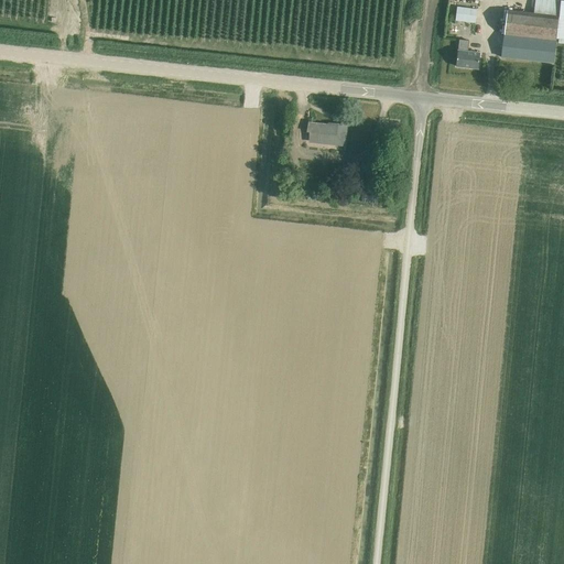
[(563,39),(563,0),(561,0),(535,0),(534,12),(507,9),(506,18),(502,55),(554,61),(556,39),(563,39)]
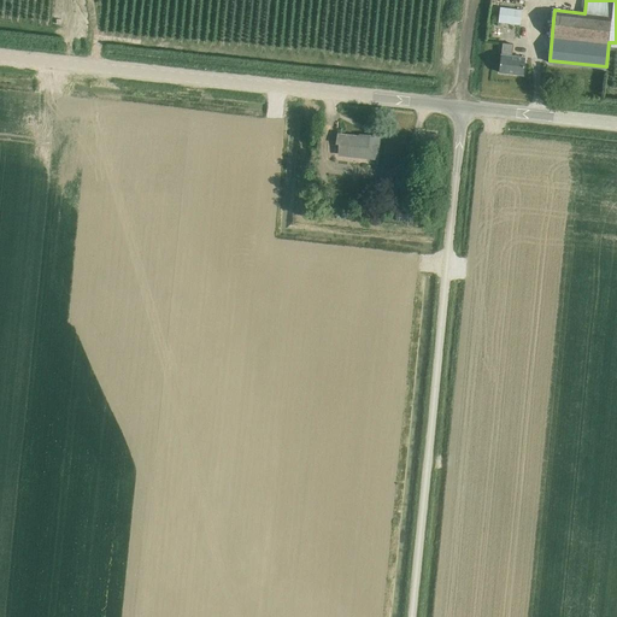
[(521,25),(522,11),(500,7),(498,22),(521,25)]
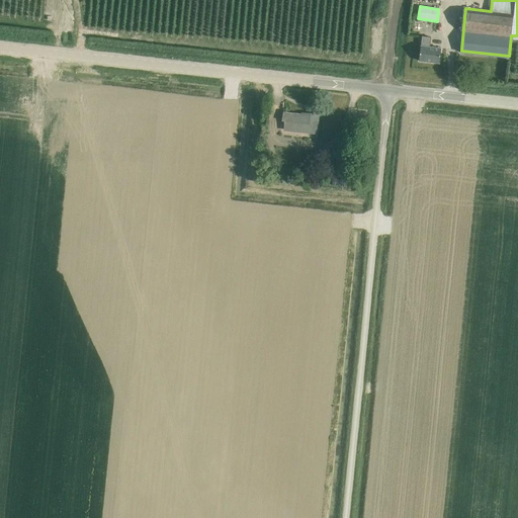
[(422,36),(420,61),(439,62),(440,48),(429,47),(430,37),(422,36)]
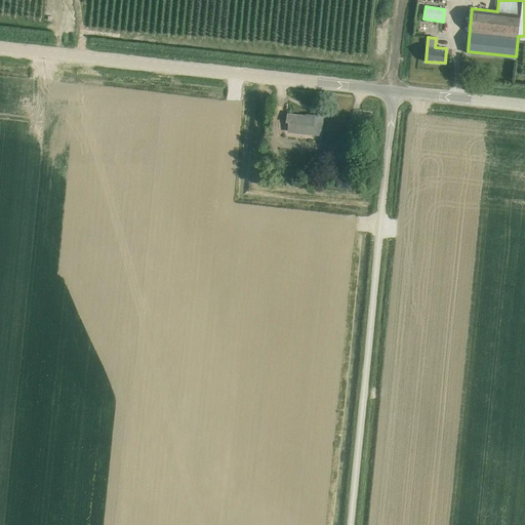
[(320,134),(322,118),(308,116),(308,118),(288,116),(288,122),(290,123),(289,131),(320,134)]
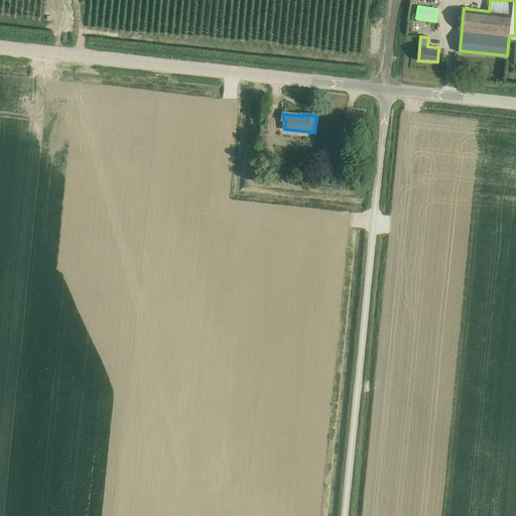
[(344,176),(347,152),(331,150),(329,175),(344,176)]
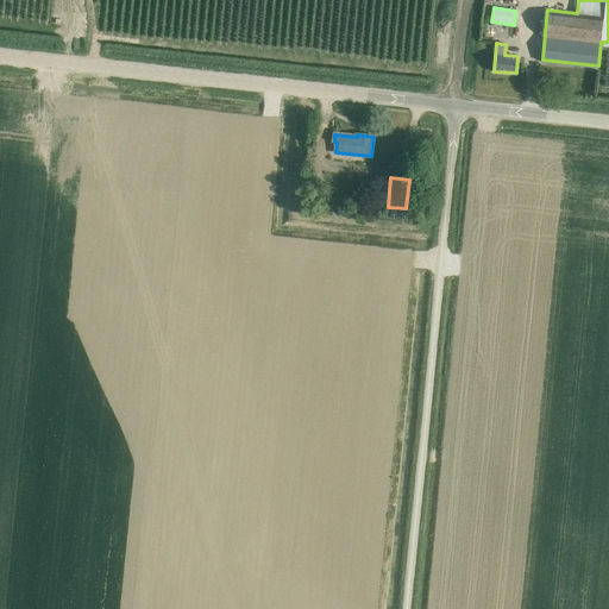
All buildings are outlined.
